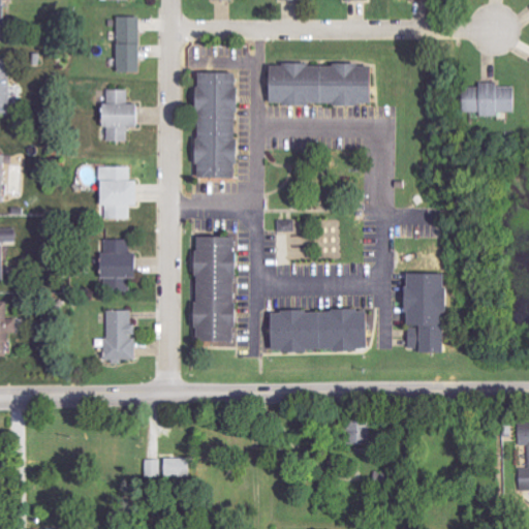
[(16,6),(14,0),(0,0),(0,11),(0,6),(16,6)]
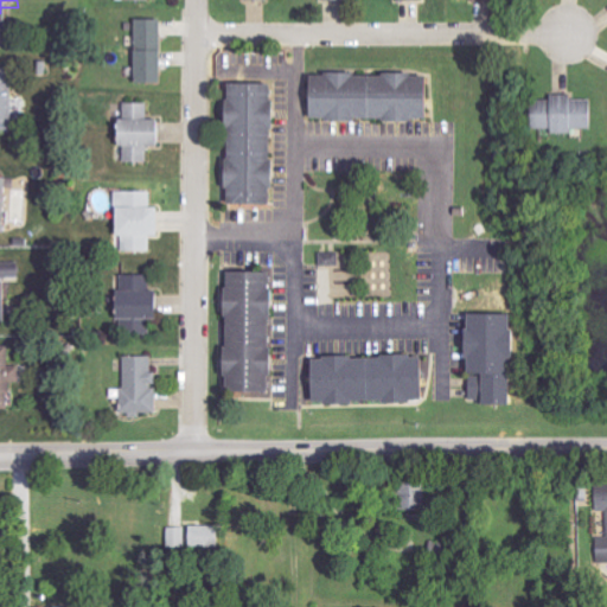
[(159,82),(158,19),(134,19),(135,83),(159,82)]
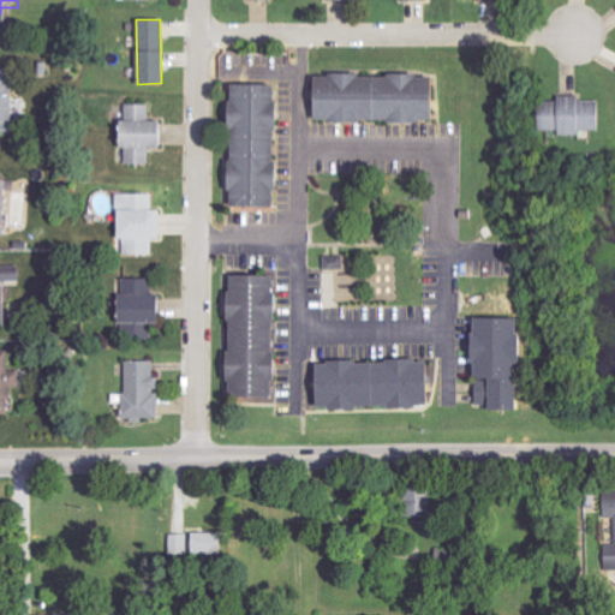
[(0,132),(17,133),(18,70),(0,69),(0,132)]
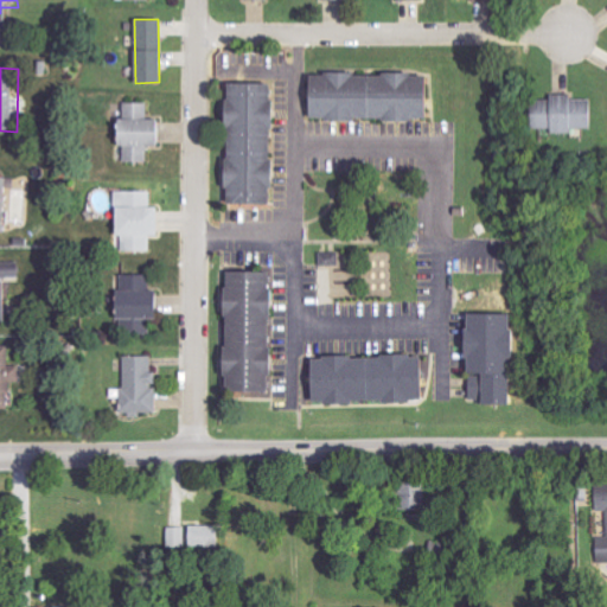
[(421,119),(421,74),(306,75),(306,120),(421,119)]
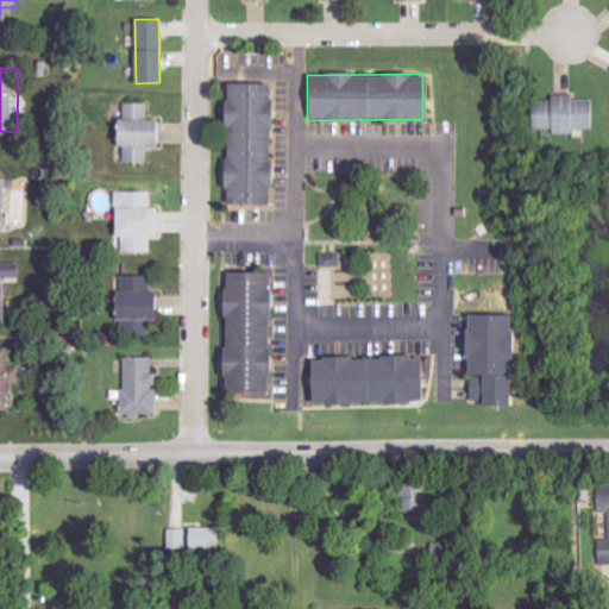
[(267,83),(223,85),(225,205),(269,205),(267,83)]
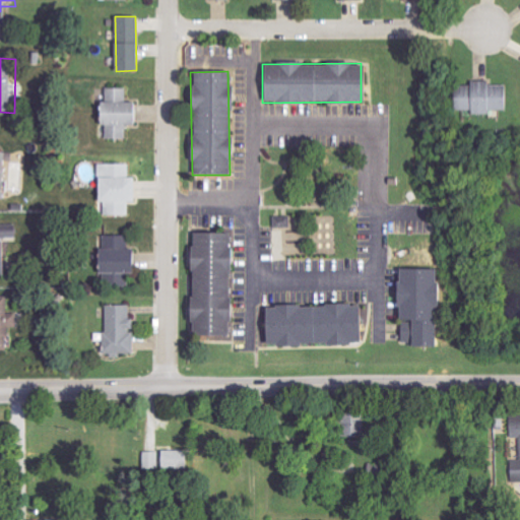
[(467,113),(506,112),(506,84),(490,85),(490,80),(470,81),(470,85),(454,85),(454,111),(467,111),(467,113)]
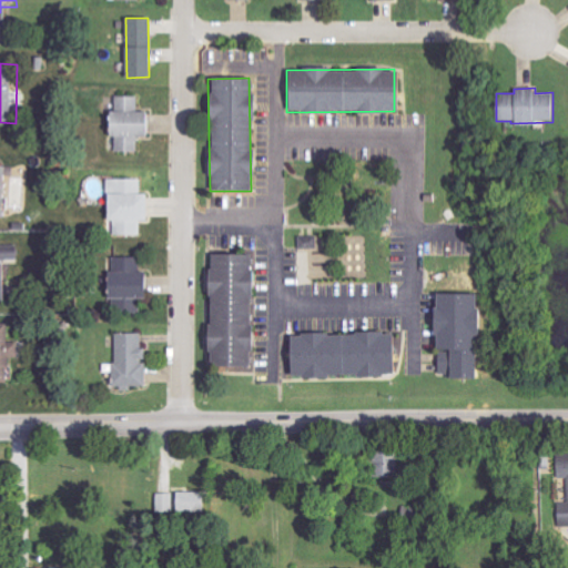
[(115,152),(139,152),(139,137),(149,137),(149,112),(139,112),(139,97),(115,95),(115,112),(108,112),(107,137),(115,137),(115,152)]
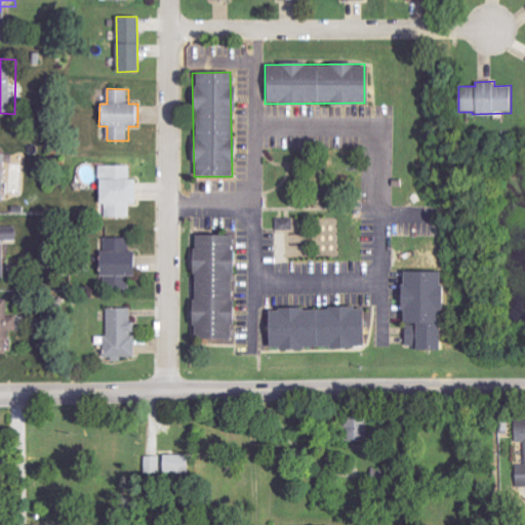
[(13,155),(0,154),(0,200),(10,201),(13,155)]
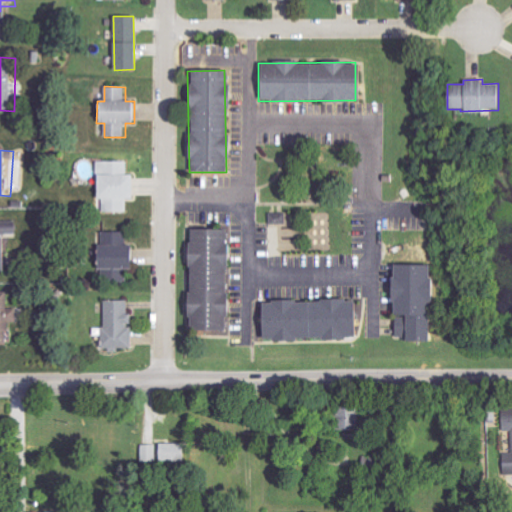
[(96,200),(102,200),(101,212),(130,212),(131,174),(126,174),(127,161),(97,161),(96,200)]
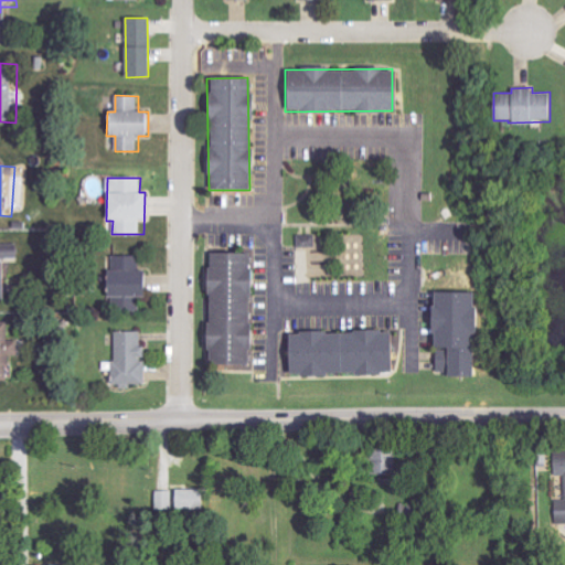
[(299,236),(299,248),(316,247),(315,235),(299,236)]
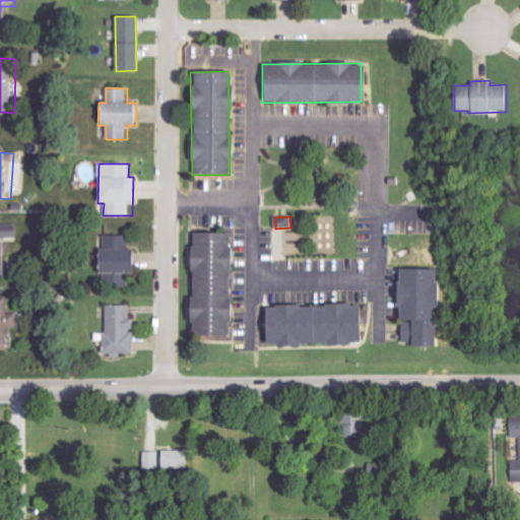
[(230,234),(191,232),(189,298),(187,298),(186,322),(192,322),(192,336),(226,337),(230,234)]
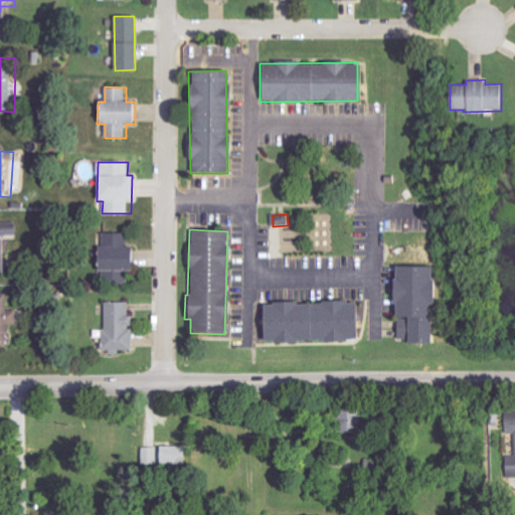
[(126,233),(103,233),(102,246),(96,246),(96,271),(129,271),(129,246),(126,246),(126,233)]
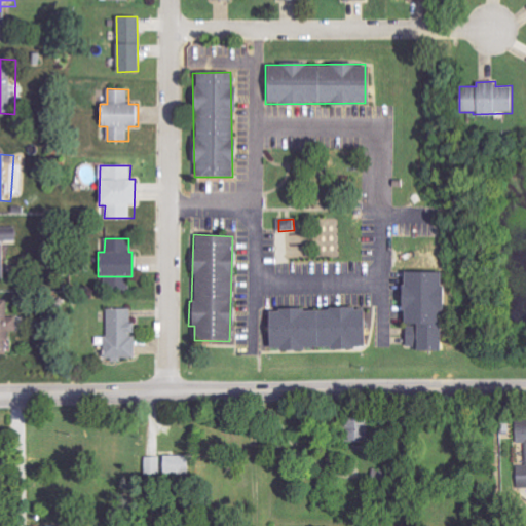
[(438,351),(439,272),(404,271),(402,346),(414,346),(414,350),(438,351)]
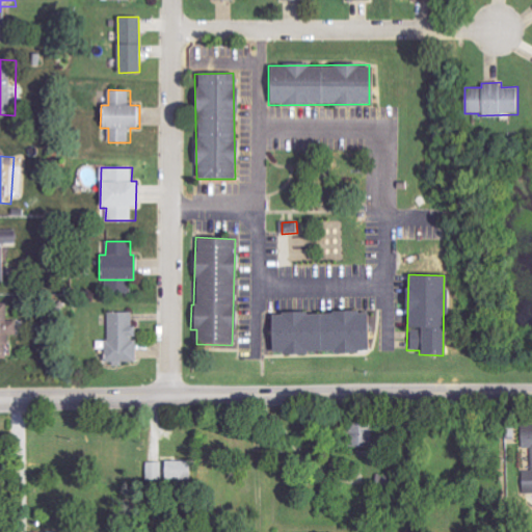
[(126,293),(127,281),(106,280),(106,292),(126,293)]
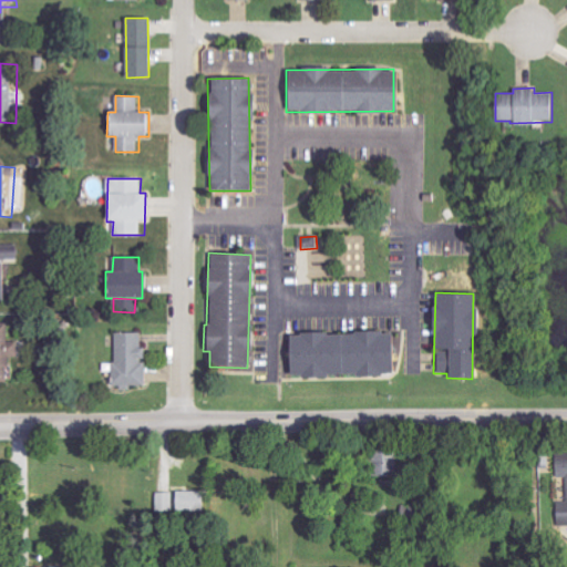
[(12,323),(0,322),(0,381),(14,382),(14,357),(23,357),(23,341),(12,341),(12,323)]
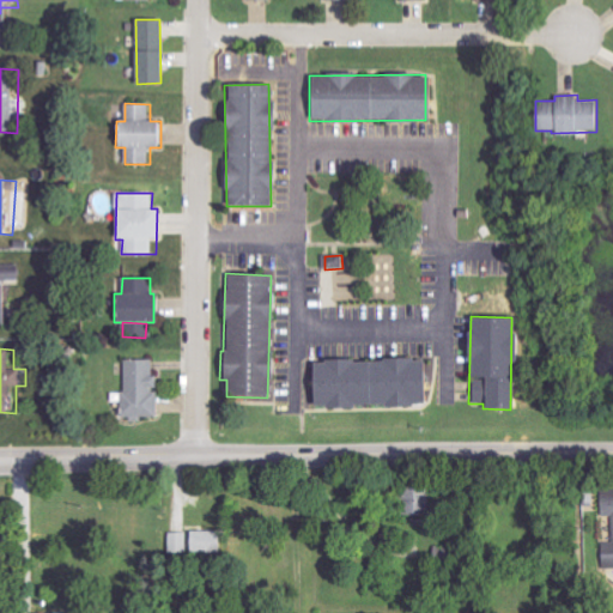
[(156,360),(123,359),(122,418),(155,418),(156,360)]
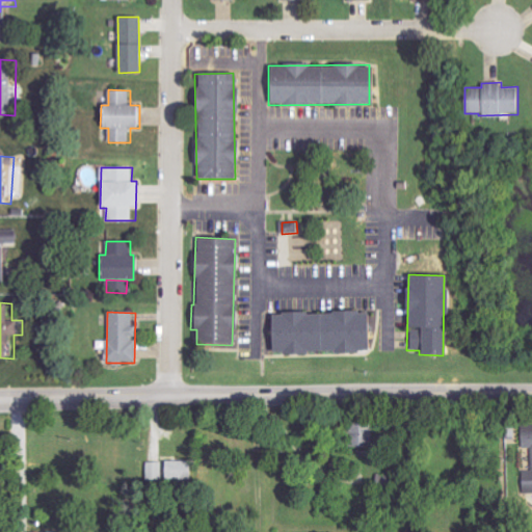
[(269,313),(269,352),(371,352),(371,313),(269,313)]
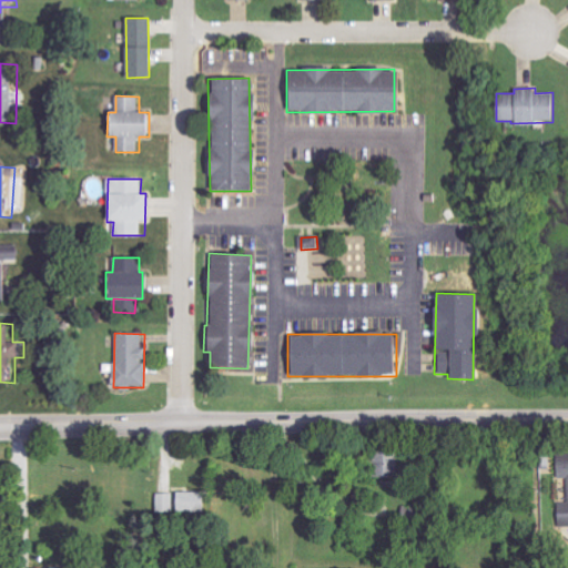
[(567,450),(555,452),(555,478),(567,478),(567,503),(557,503),(557,527),(567,526),(567,450)]
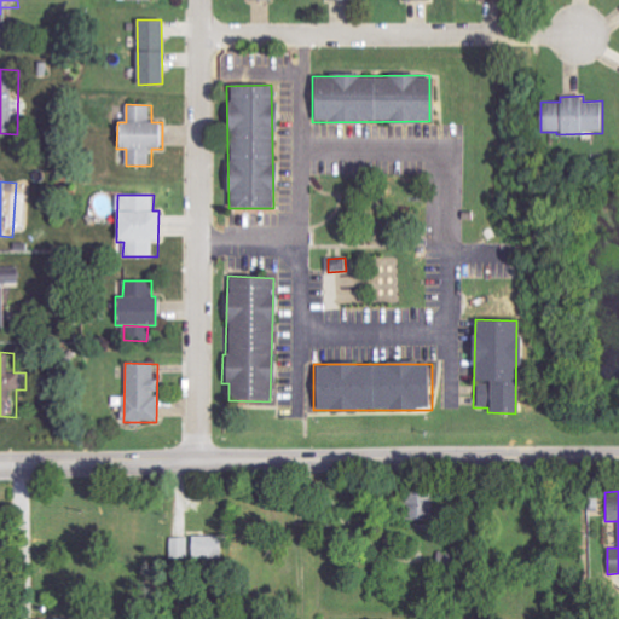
[(401,521),(427,521),(426,493),(400,493),(401,521)]
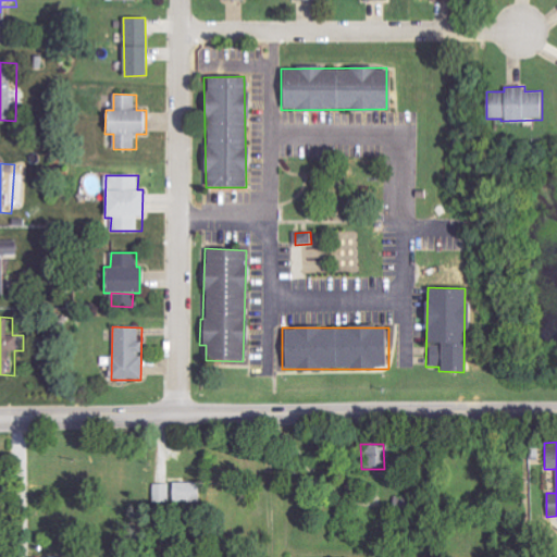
[(156,483),(156,503),(200,502),(199,482),(156,483)]
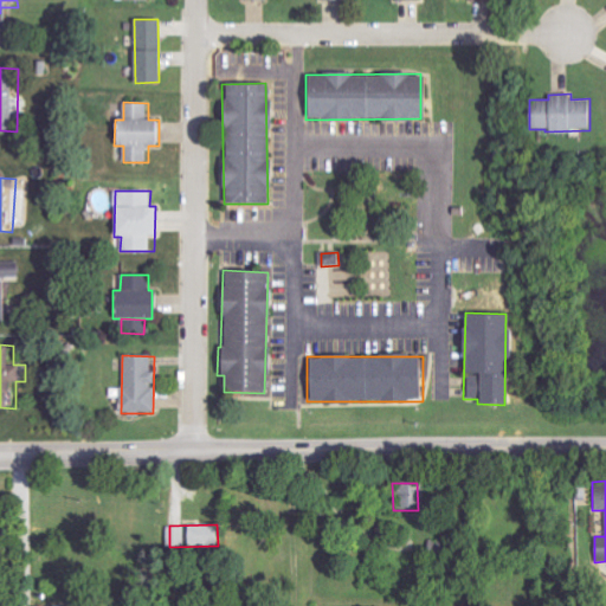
All buildings are outlined.
